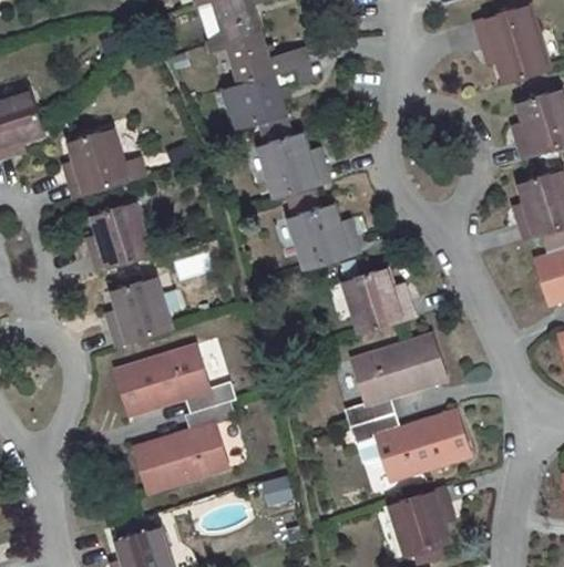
[(219,0),(209,3),(222,39),(206,44),(208,51),(259,34),(250,8),(273,0),(219,0)]
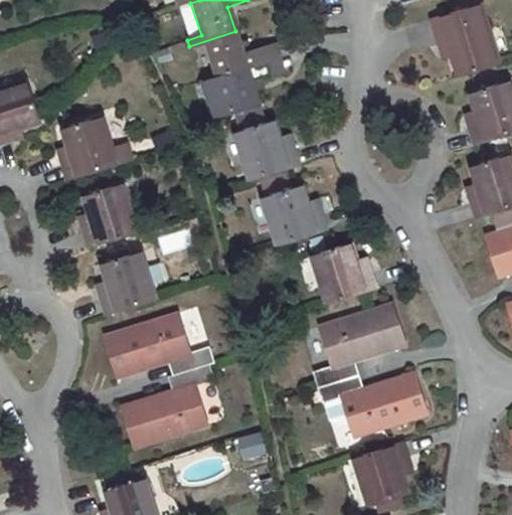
[(479,3),(428,19),(436,45),(437,47),(446,44),(450,55),(456,75),(495,63),(484,29),(487,28),(479,3)]
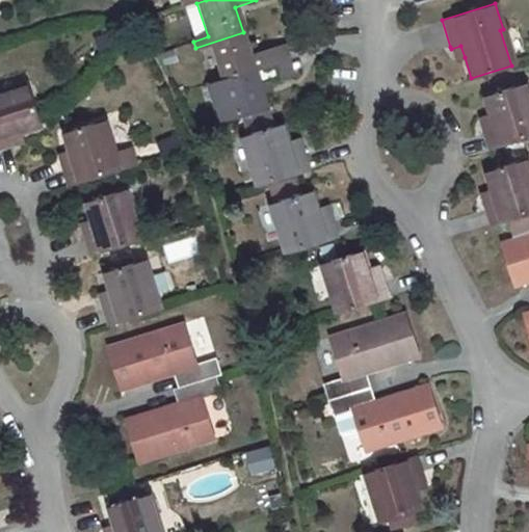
[(243,32),(195,48),(197,53),(212,48),(222,80),(278,62),(286,60),(281,47),(257,55),(250,57),(246,44),(243,32)]
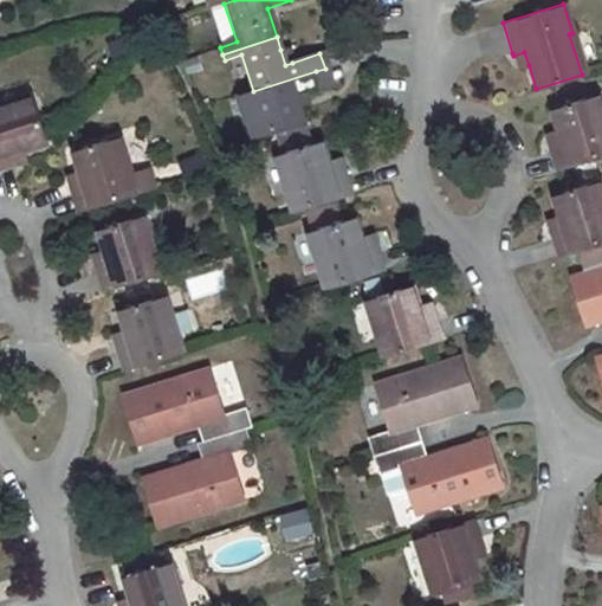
[(287,47),(280,50),(285,65),(292,63),(287,47)]
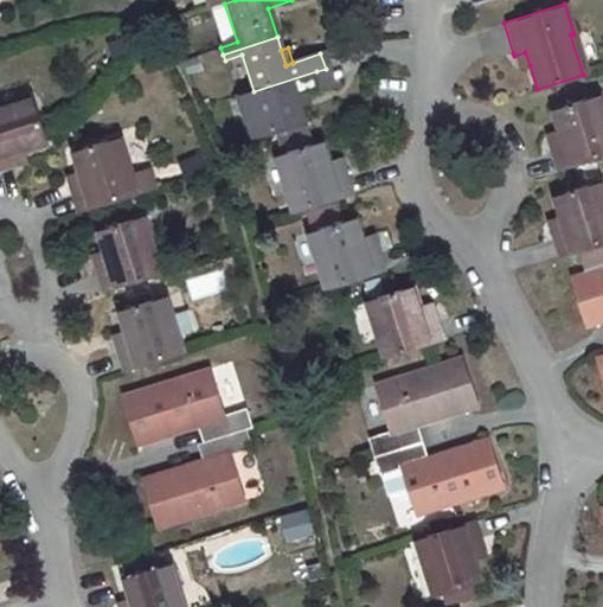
[(525,52),(514,56),(518,69),(530,65),(525,52)]
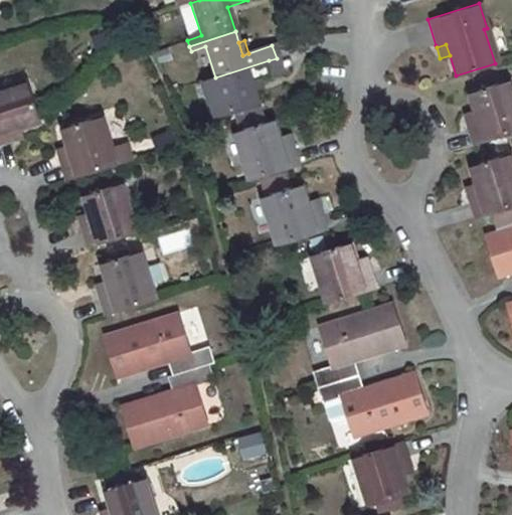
[(277,58),(269,60),(274,76),(282,73),(277,58)]
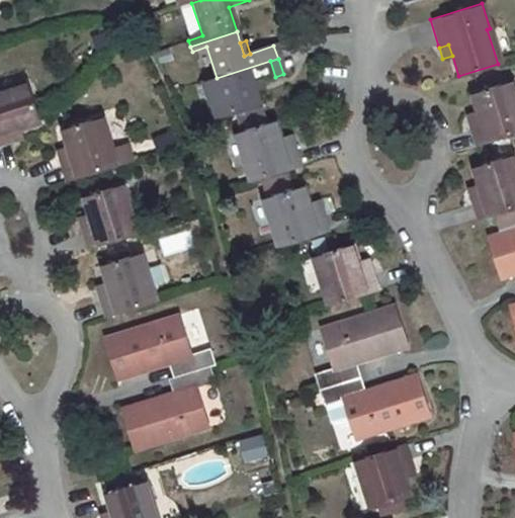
[(217,78),(203,82),(216,118),(259,105),(253,83),(275,77),(270,61),(217,78)]
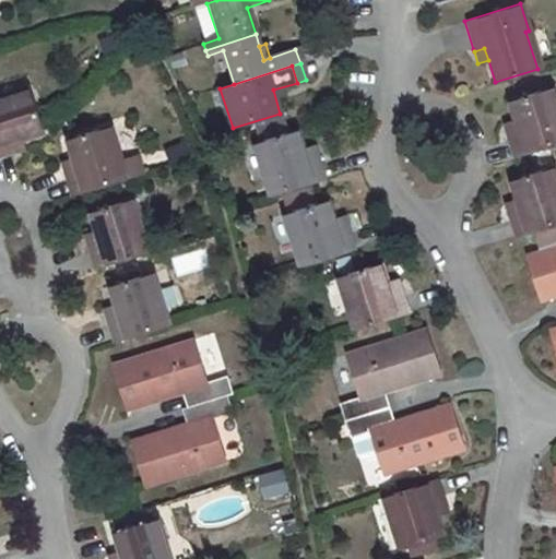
[(555,107),(551,88),(508,102),(513,121),(517,129),(505,132),(507,141),(512,155),(555,142),(555,107)]
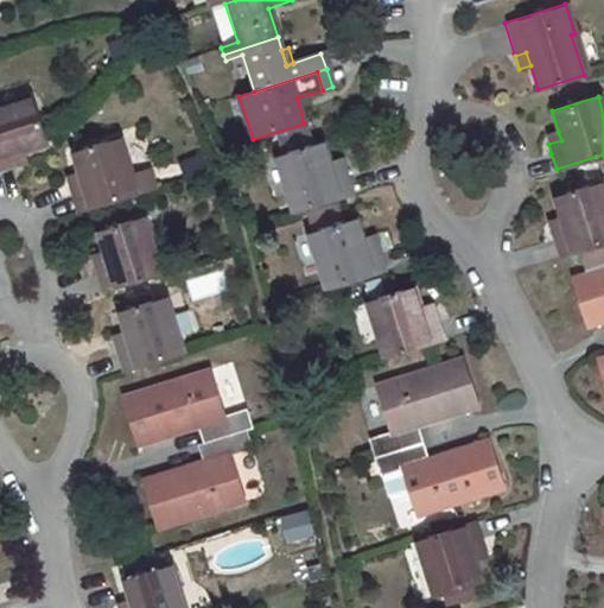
[(0,172),(13,170),(10,157),(23,153),(45,146),(31,101),(0,109),(0,172)]
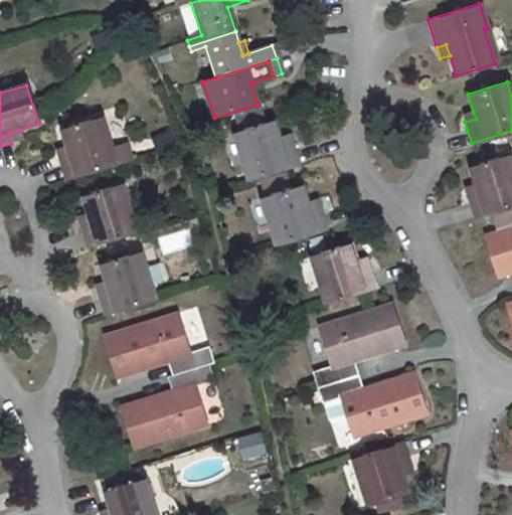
[(473,112),(463,115),(465,122),(476,119),(473,112)]
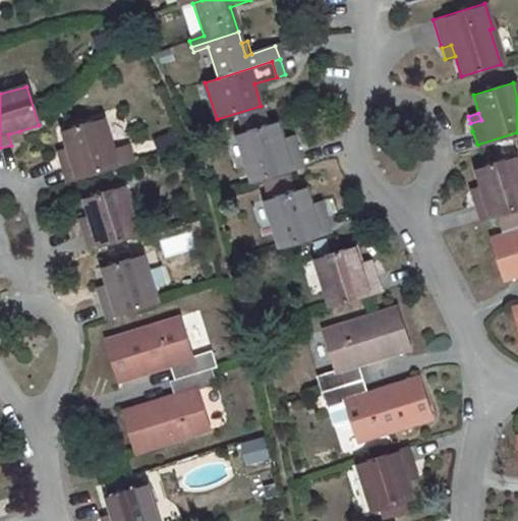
[(101,118),(60,130),(66,148),(68,157),(58,160),(64,180),(115,165),(101,118)]
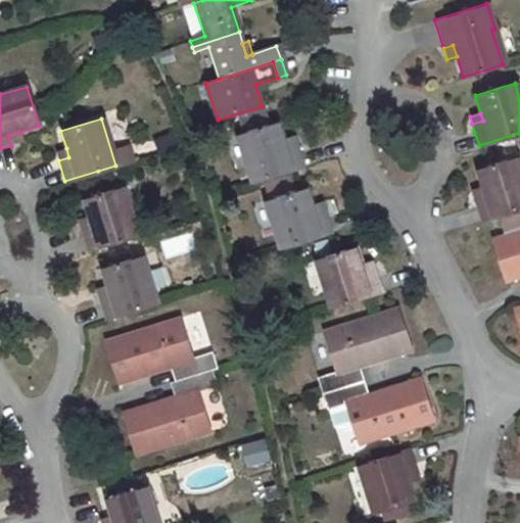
[(276,125),(236,137),(250,185),(301,170),(294,148),(284,151),(282,143),(276,125)]
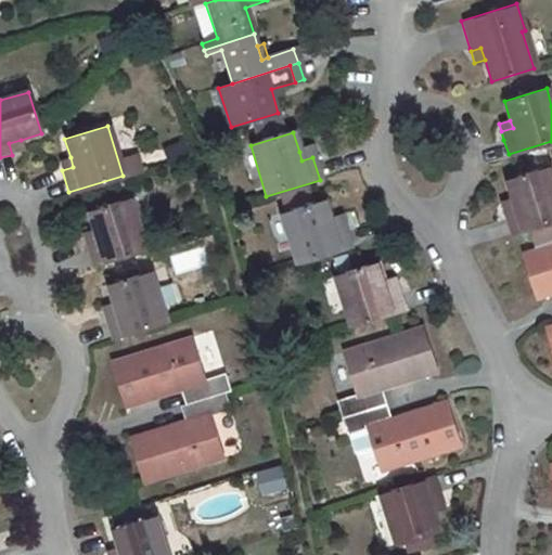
[(166,162),(189,153),(182,138),(161,146),(166,162)]
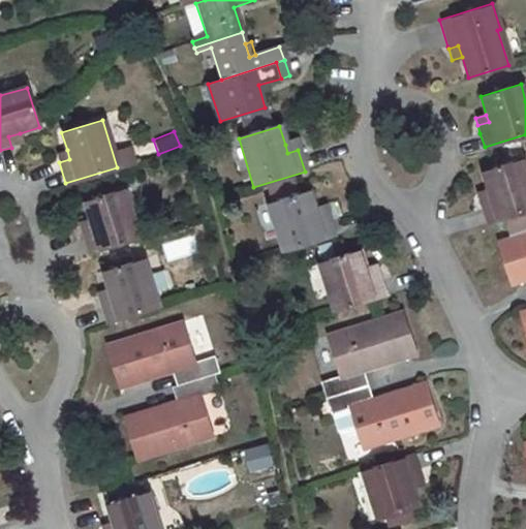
[(20,133),(8,136),(11,148),(23,144),(20,133)]
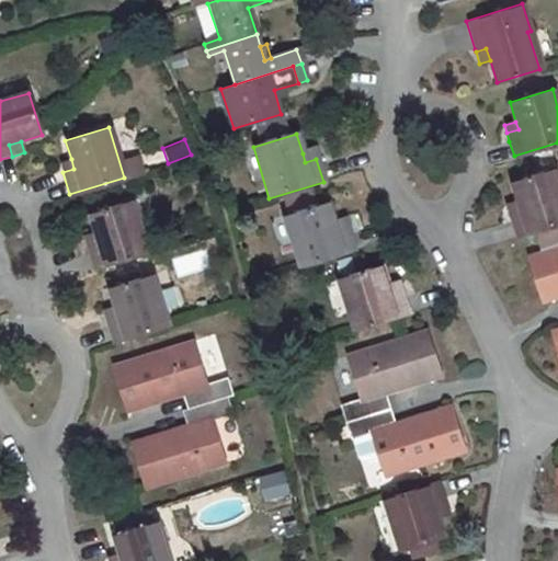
[(312,149),(303,153),(305,162),(316,159),(312,149)]
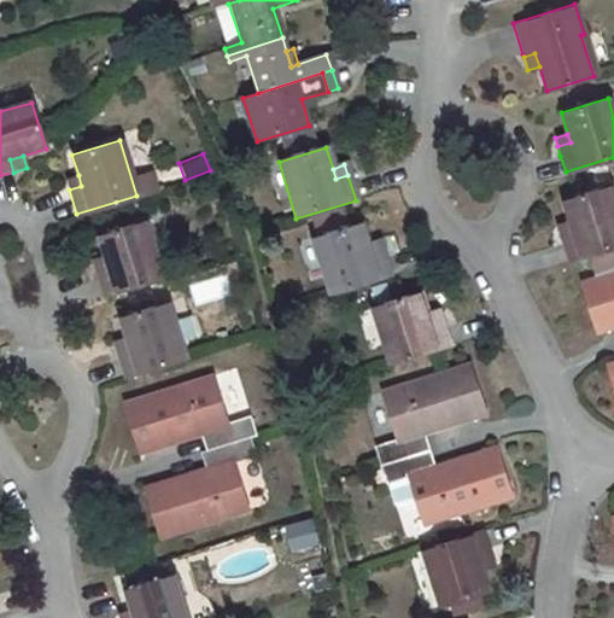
[(79,175),(65,180),(69,190),(81,186),(79,175)]
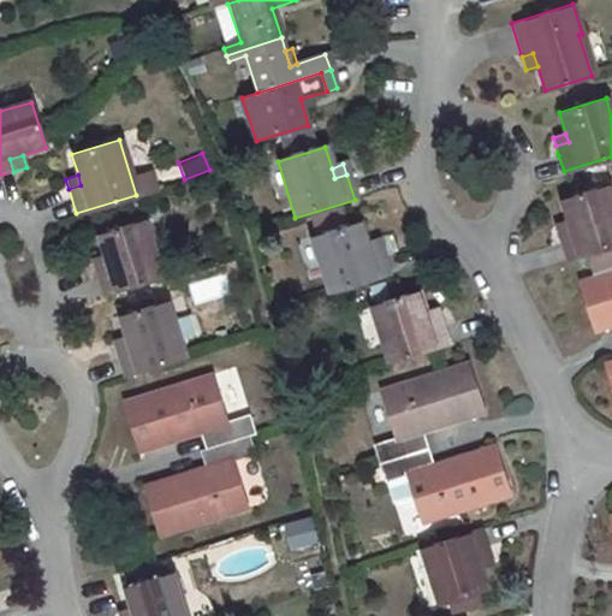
[(611,200),(607,185),(560,200),(568,220),(570,230),(558,234),(560,242),(565,259),(611,244),(611,200)]
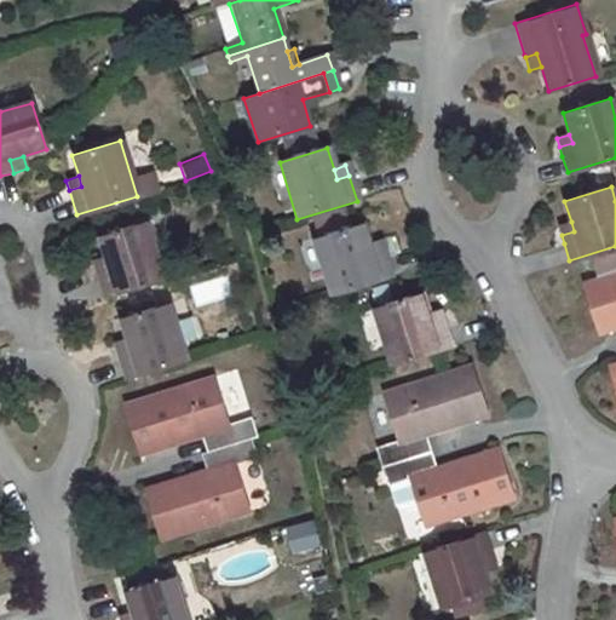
[(145,220),(98,235),(105,257),(108,267),(95,270),(102,296),(163,277),(145,220)]
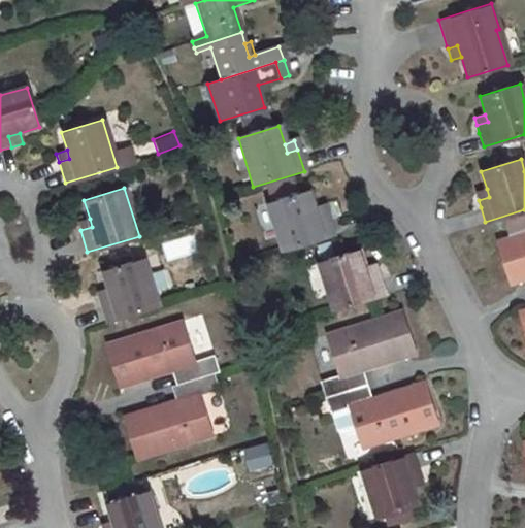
[(487,189),(476,192),(479,200),(489,197),(487,189)]
